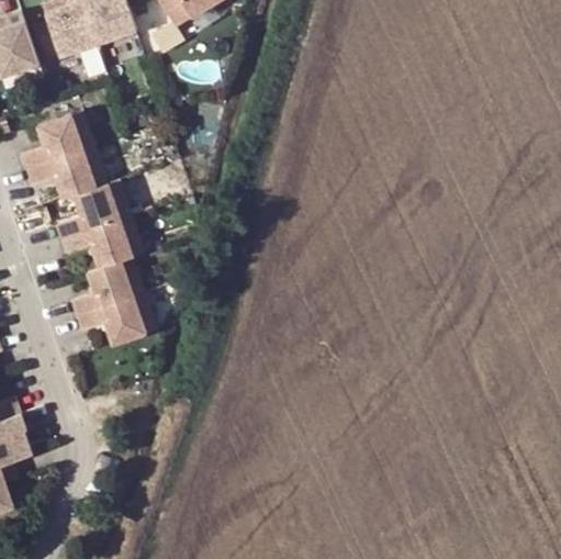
[(65,0),(58,0),(42,6),(45,17),(68,8),(65,0)]
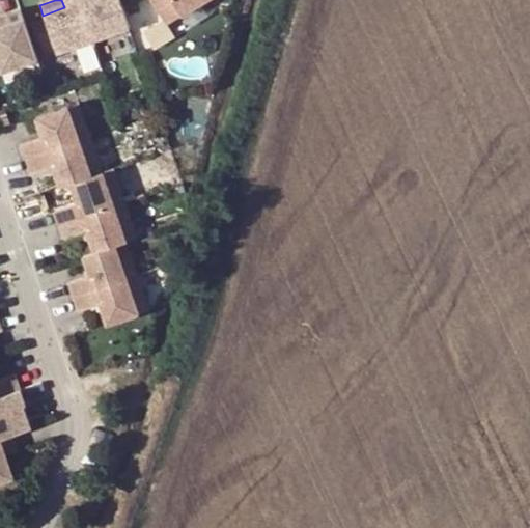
[(78,0),(61,0),(64,7),(43,16),(56,55),(93,43),(78,0)]
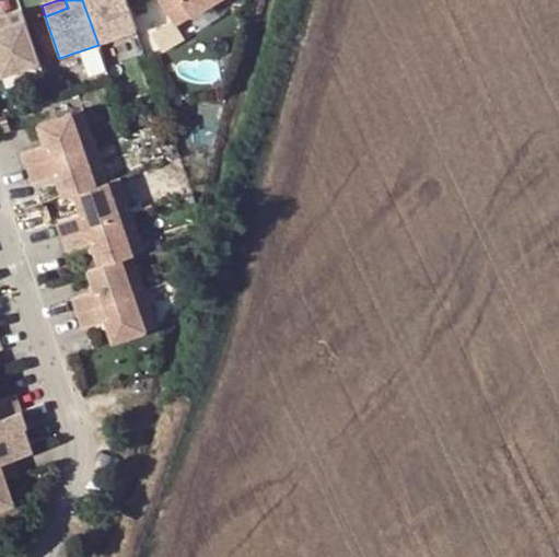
[(82,0),(99,45),(136,32),(125,0),(82,0)]
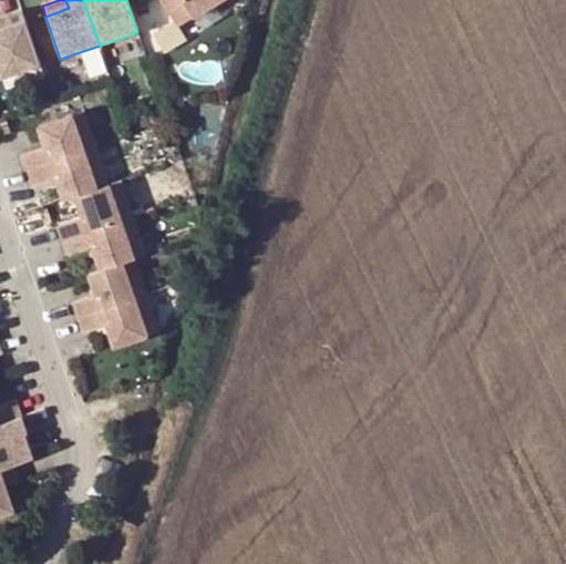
[(40,65),(21,13),(6,19),(9,29),(0,31),(0,77),(1,80),(40,65)]
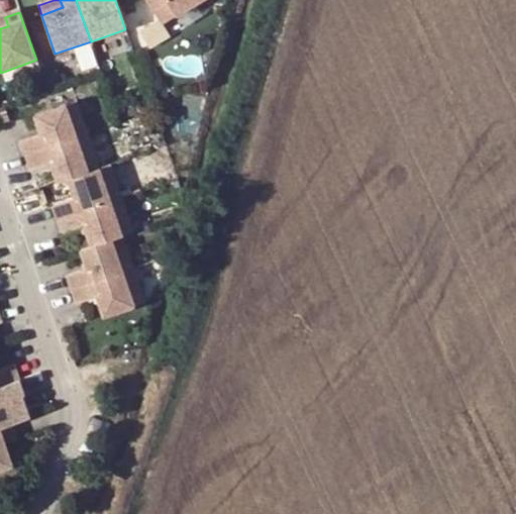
[(77,102),(66,106),(71,120),(82,116),(77,102)]
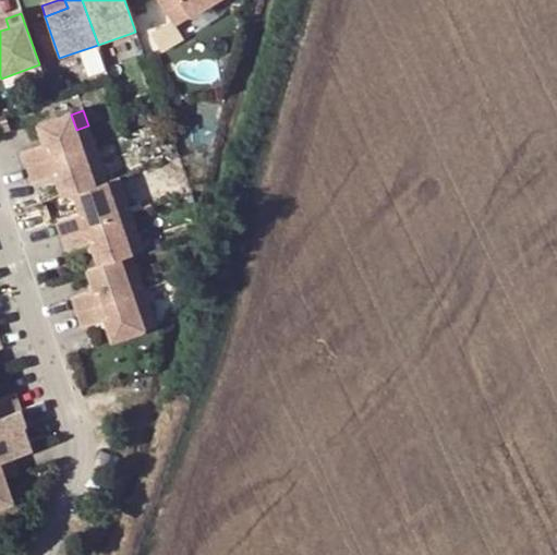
[(22,155),(27,170),(95,146),(88,125),(76,130),(71,115),(37,127),(45,147),(22,155)]
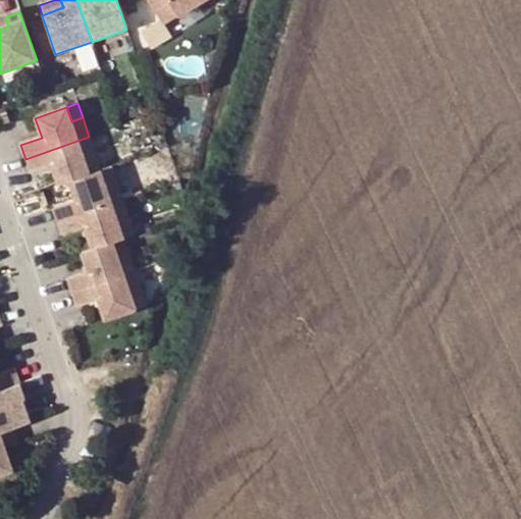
[(89,137),(25,159),(31,173),(52,166),(58,186),(69,182),(90,174),(85,160),(96,156),(89,137)]
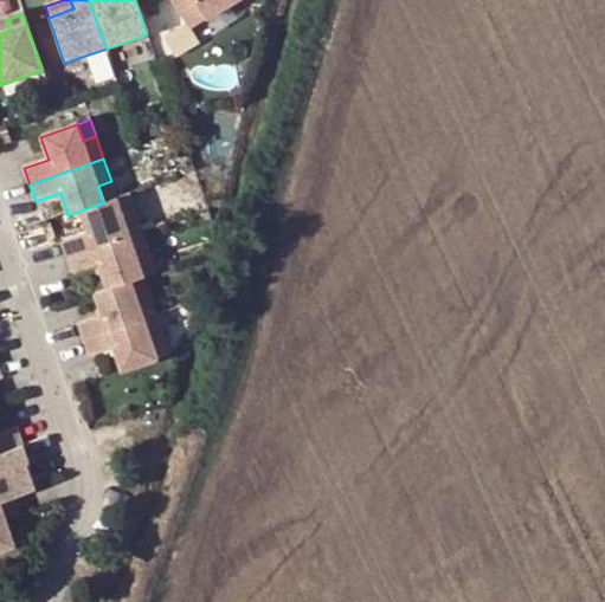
[(111,181),(98,186),(104,202),(117,198),(111,181)]
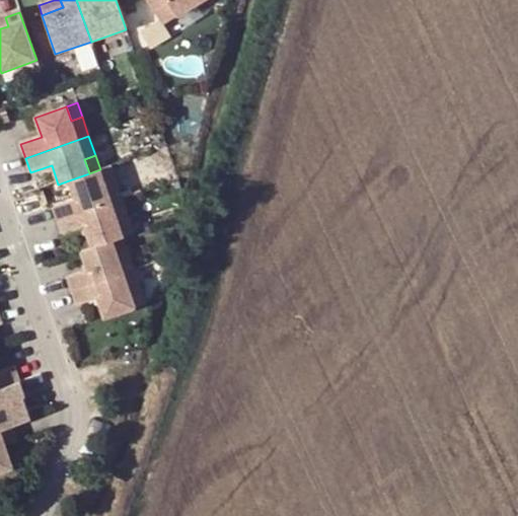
[(112,166),(100,169),(105,185),(116,180),(112,166)]
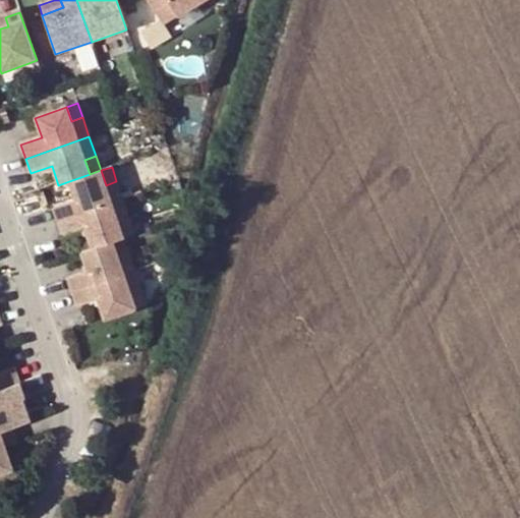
[(75,200),(54,208),(59,223),(123,200),(116,181),(106,185),(101,170),(90,174),(69,181),(75,200)]
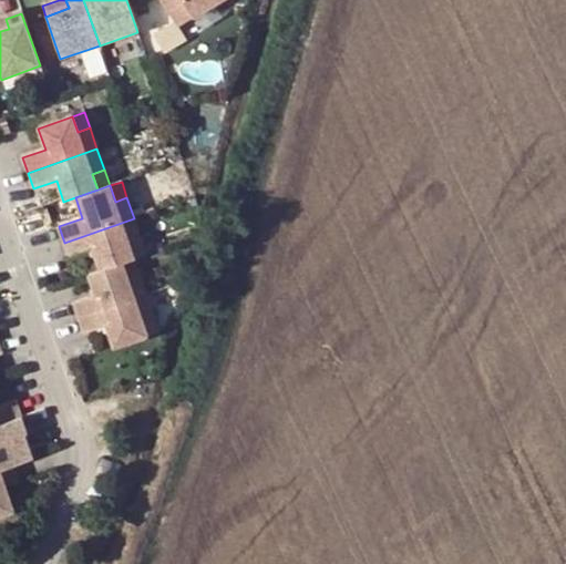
[(134,218),(64,243),(70,258),(93,250),(101,270),(123,264),(135,259),(130,244),(141,239),(134,218)]
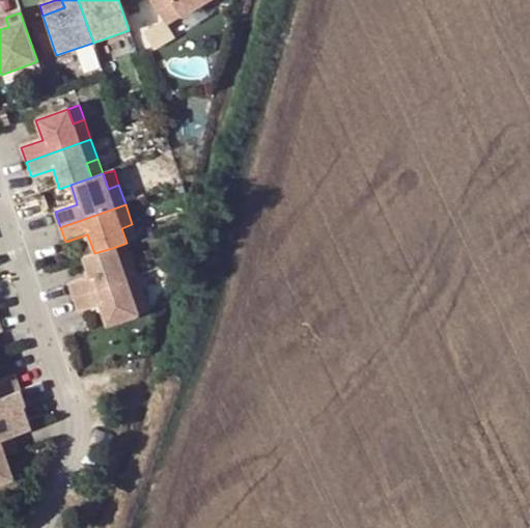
[(137,239),(132,224),(121,228),(127,243),(137,239)]
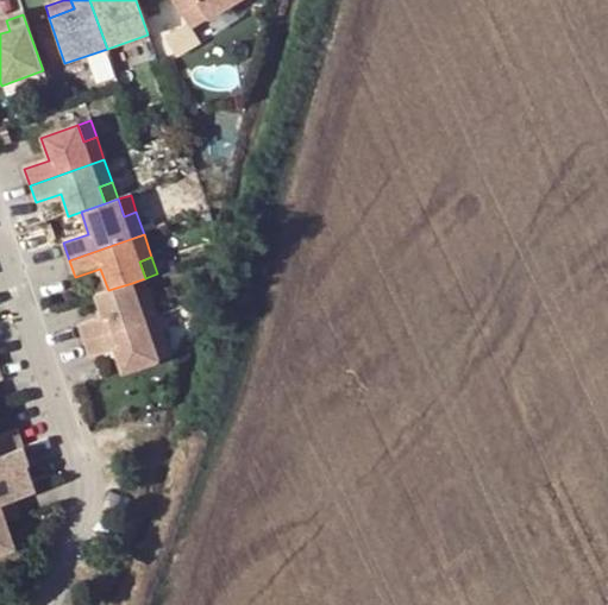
[(132,283),(138,300),(150,295),(145,278),(132,283)]
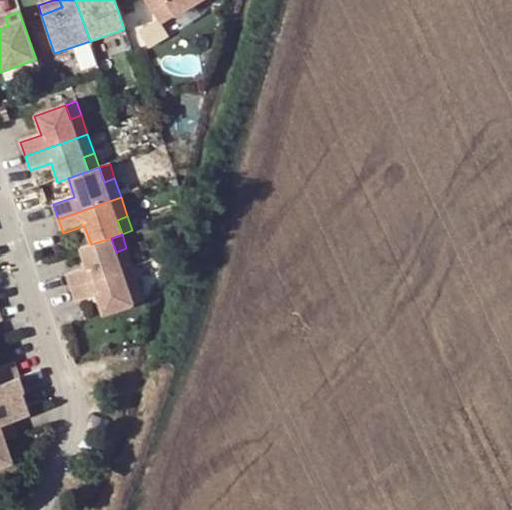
[(65,276),(70,290),(133,268),(126,248),(116,252),(111,238),(91,244),(80,248),(87,268),(65,276)]
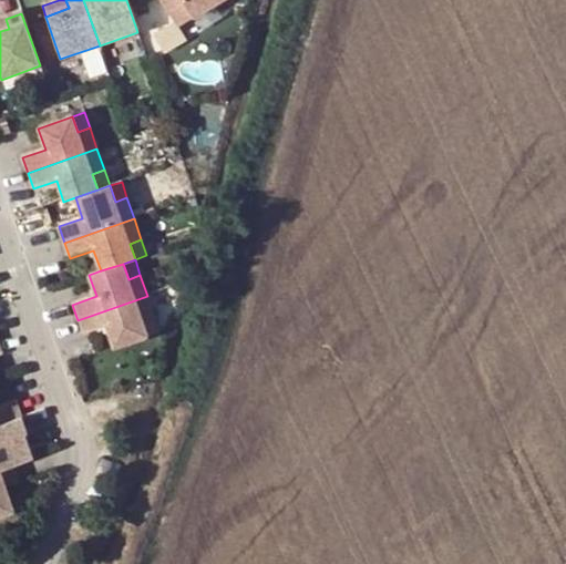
[(147,296),(78,320),(83,336),(106,328),(114,348),(148,337),(143,321),(154,317),(147,296)]
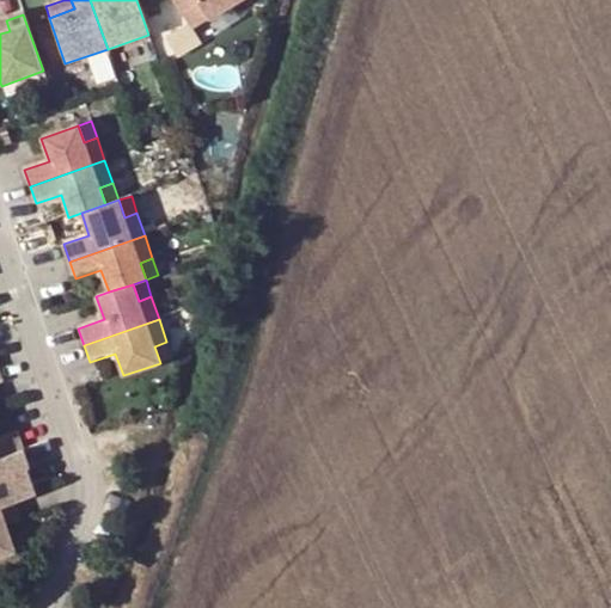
[(172,358),(166,342),(154,347),(160,363),(172,358)]
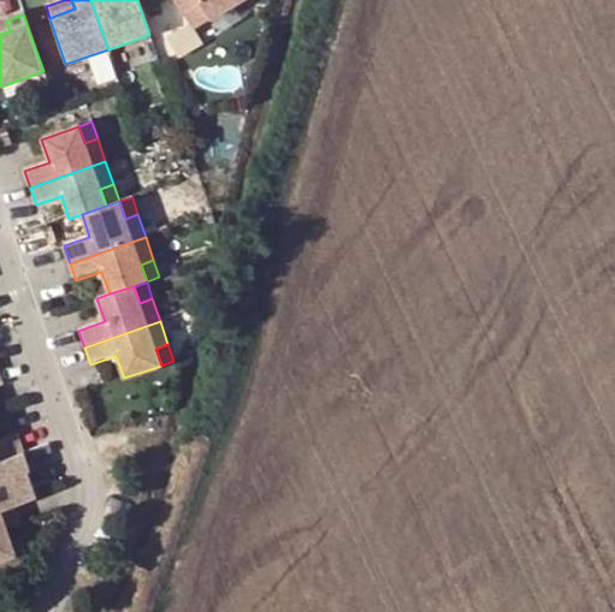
[(0,462),(23,455),(17,437),(0,443),(0,462)]
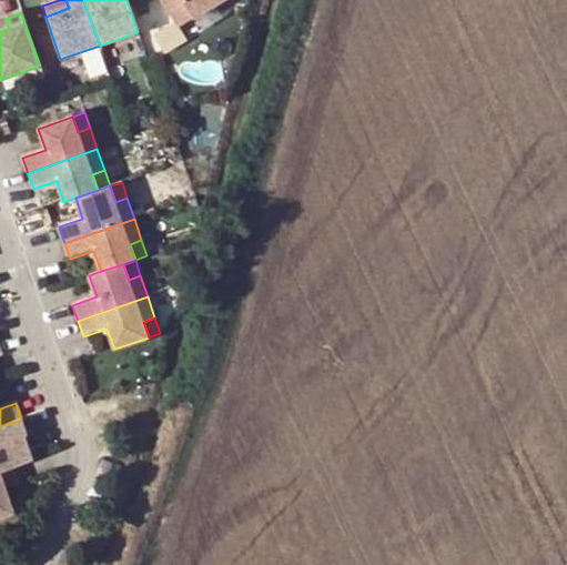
[(0,426),(0,472),(13,468),(4,444),(27,436),(21,420),(0,426)]
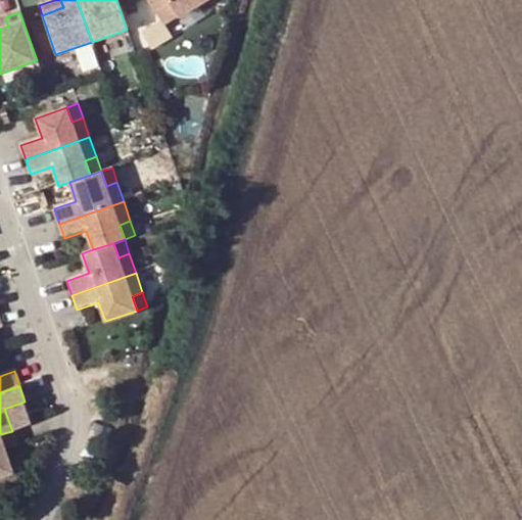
[(0,477),(12,473),(4,451),(17,446),(12,431),(0,434),(0,477)]
